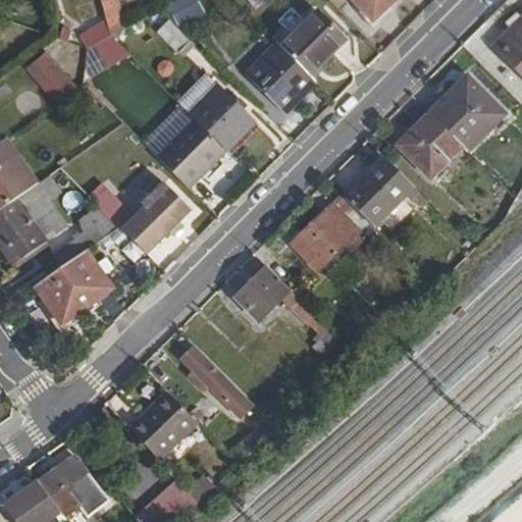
[(176,0),(168,7),(184,29),(205,12),(196,0),(176,0)]
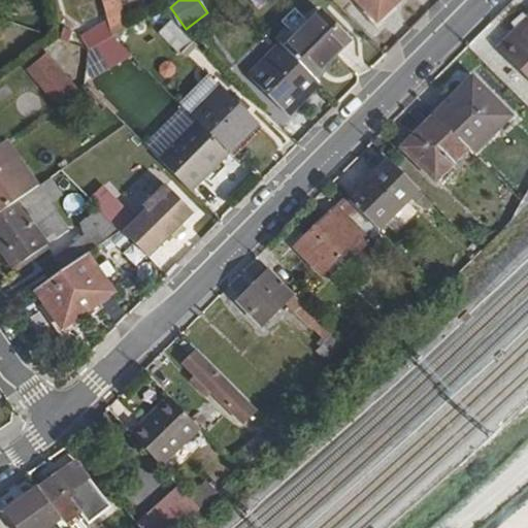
[(358,0),(359,1),(354,7),(373,28),(392,8),(389,4),(393,0),(358,0)]
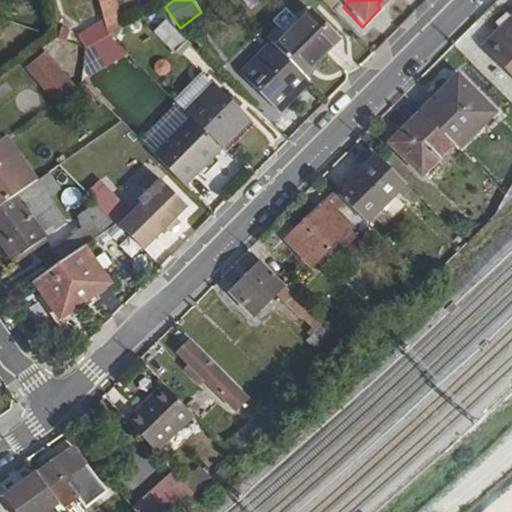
[(310,12),(274,48),(276,50),(301,75),(337,39),(310,12)]
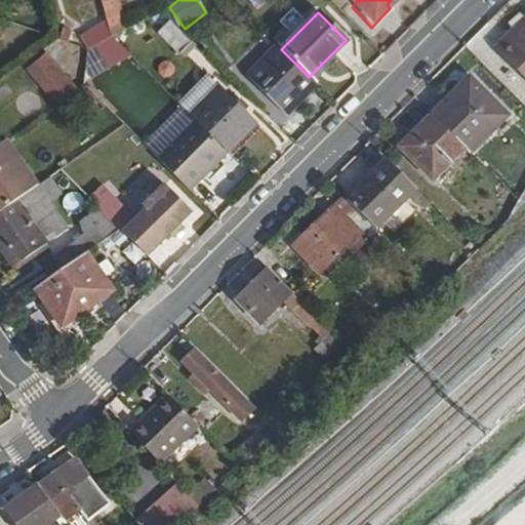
[(509,37),(496,48),(524,77),(524,15),(507,35),(509,37)]
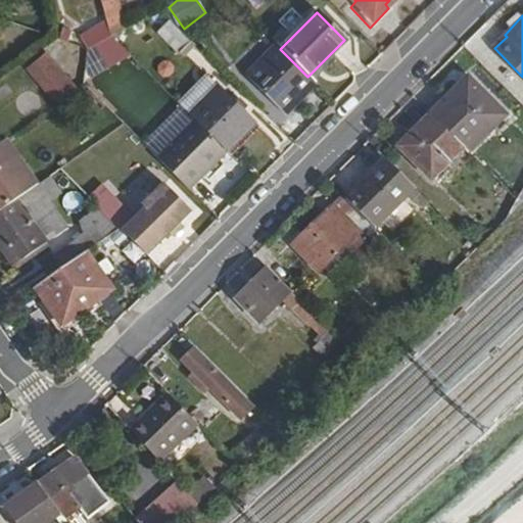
[(91,35),(80,41),(79,48),(86,50),(86,49),(107,37),(104,22),(89,30),(91,35)]
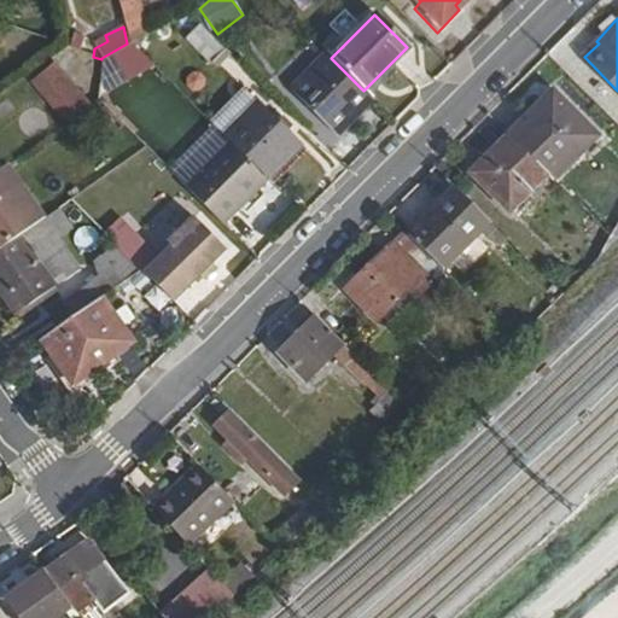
[(190,44),(216,70),(228,58),(203,31),(190,44)]
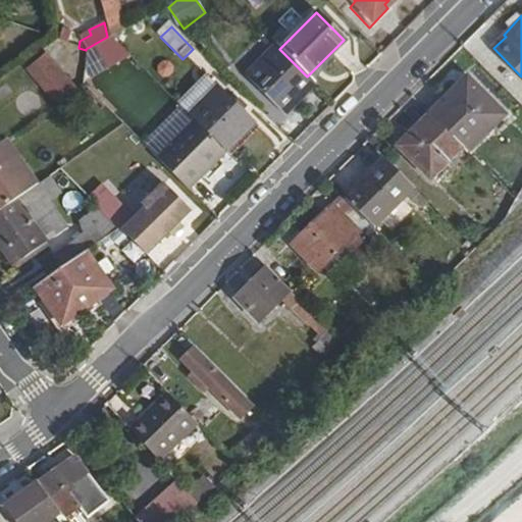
[(37,60),(62,95),(64,98),(84,84),(85,71),(75,58),(67,48),(54,57),(49,51),(37,60)]
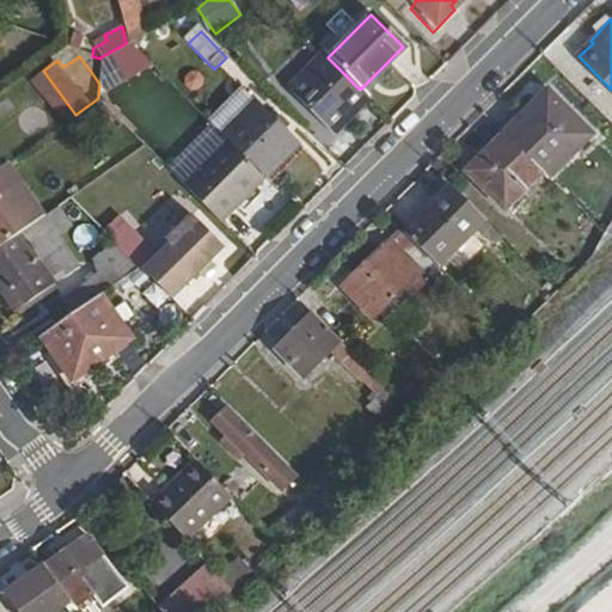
[(92,56),(89,68),(99,84),(101,59),(92,56)]
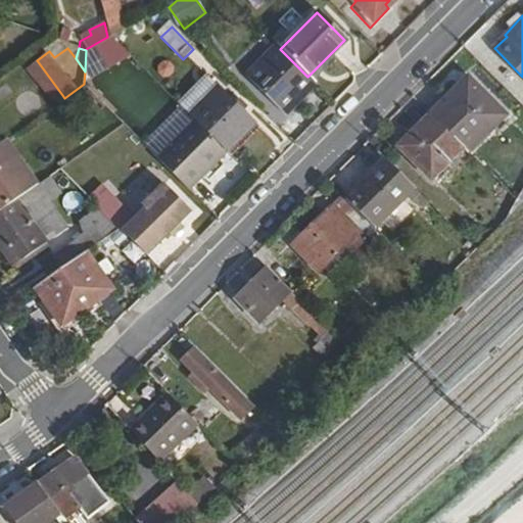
[(251,83),(289,121),(320,90),(307,77),(282,51),(251,83)]
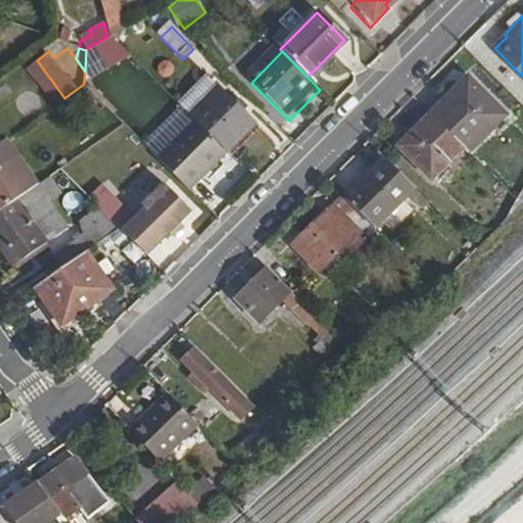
[(28,66),(53,101),(62,95),(37,60),(33,56),(22,63),(26,68),(28,66)]
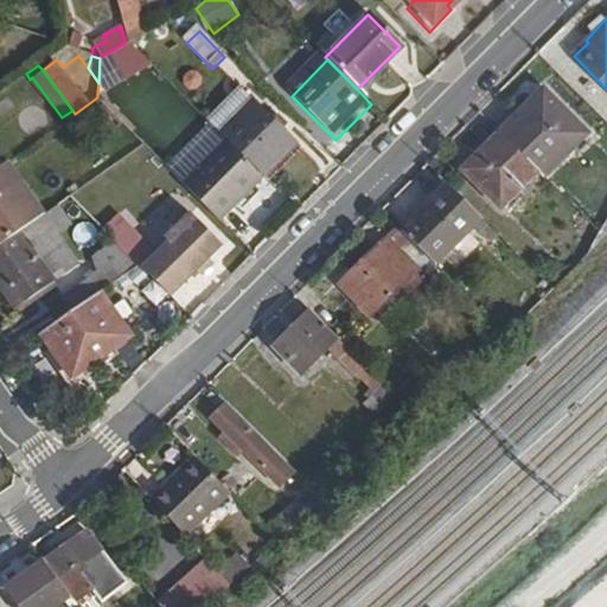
[(97,97),(134,134),(153,115),(116,78),(97,97)]
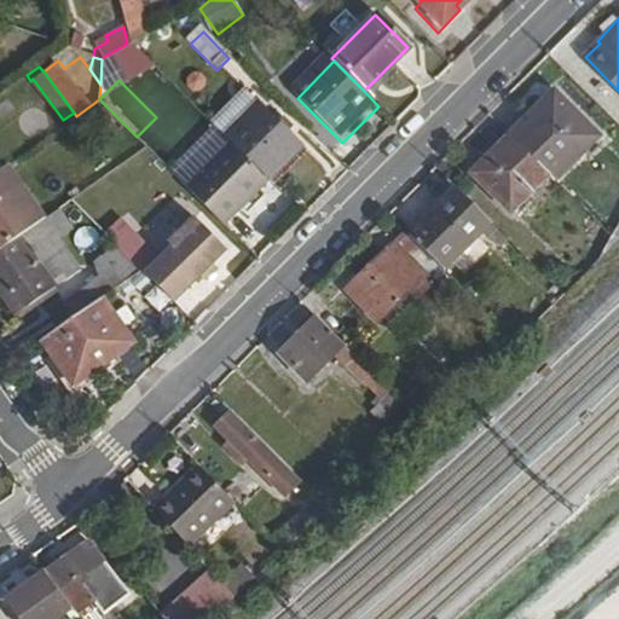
[(554,88),(510,134),(548,172),(553,178),(599,133),(554,88)]
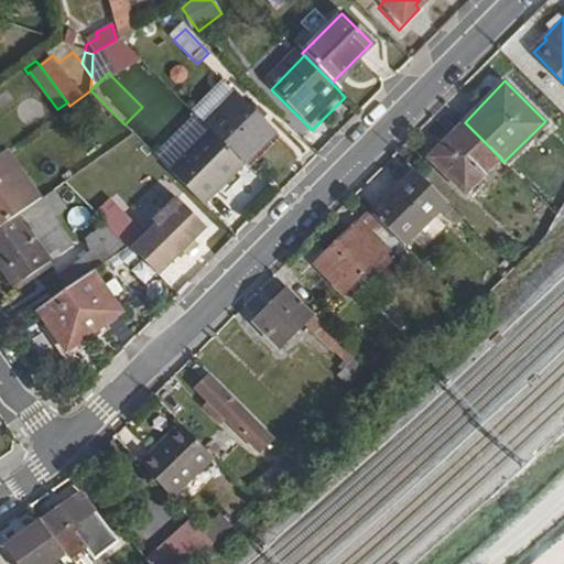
[(239,98),(208,128),(215,134),(239,159),(269,128),(239,98)]
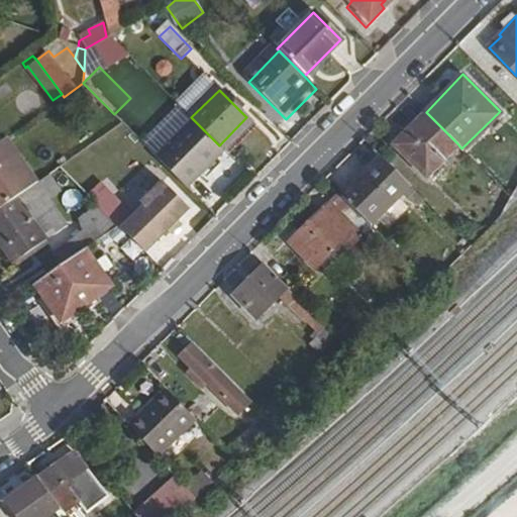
[(395,142),(426,175),(457,143),(426,112),(395,142)]
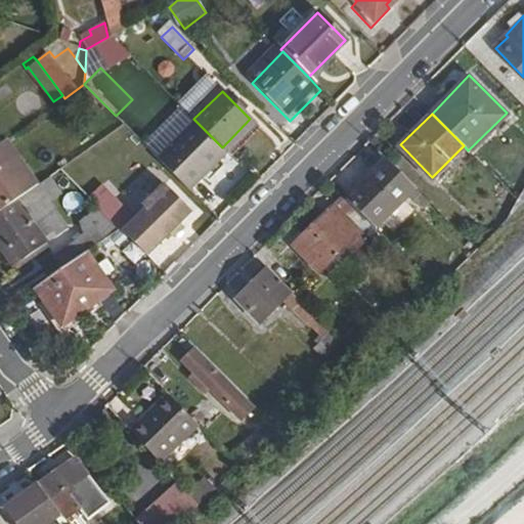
[(200,125),(161,163),(183,186),(222,147),(200,125)]
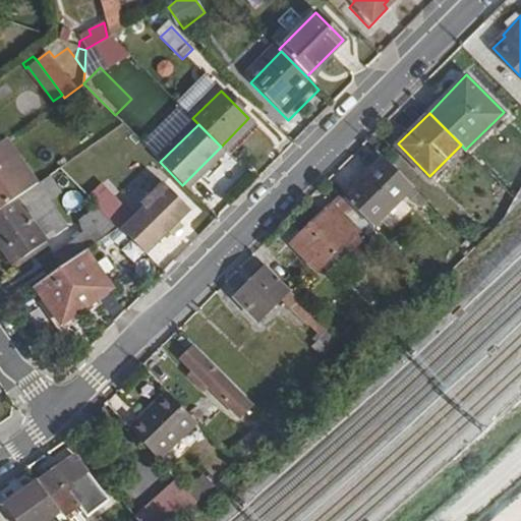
[(0,210),(37,184),(6,139),(0,142),(0,210)]
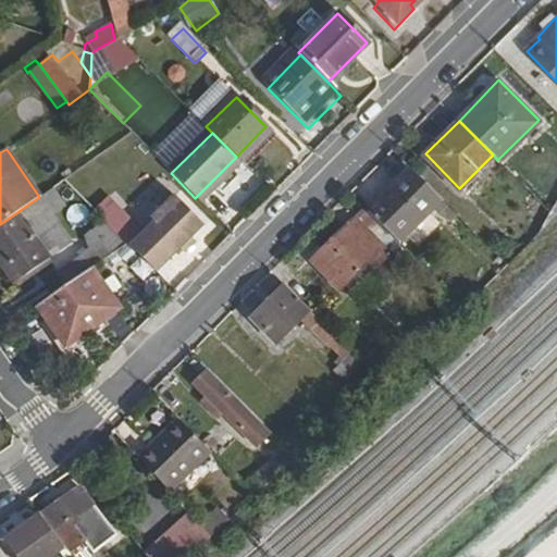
[(415,165),(370,210),(399,240),(437,203),(444,197),(415,165)]
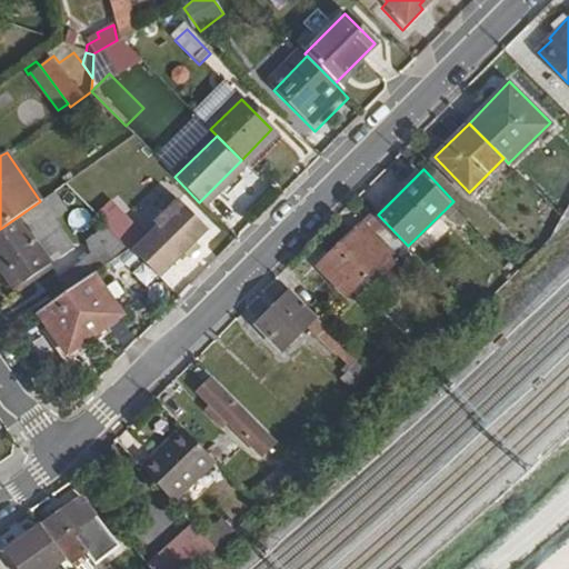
[(0,229),(0,268),(3,273),(23,260),(33,275),(72,247),(50,217),(62,208),(51,193),(40,201),(0,229)]
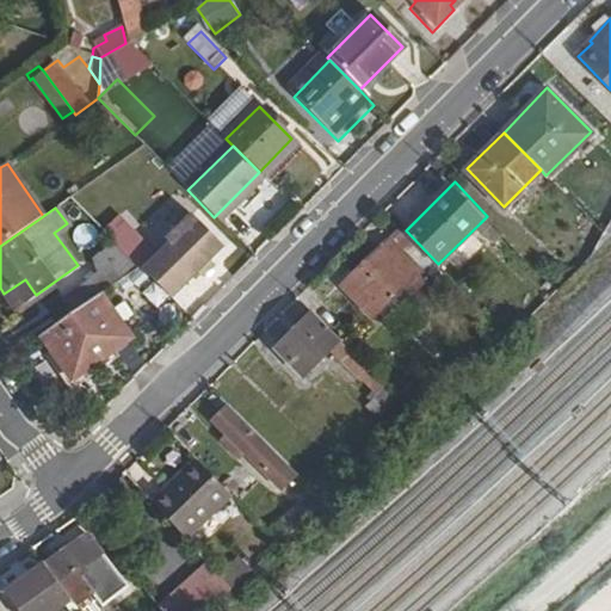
[(140,266),(168,297),(195,272),(199,277),(213,265),(208,259),(222,246),(192,214),(166,239),(168,244),(158,254),(133,229),(118,245),(139,265),(140,266)]
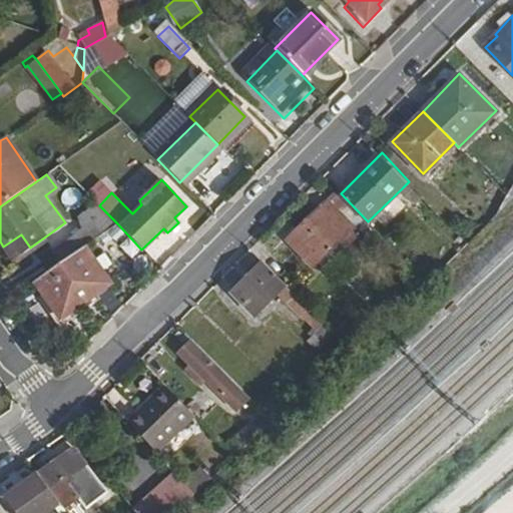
[(512,180),(505,194),(504,195),(499,204),(490,218),(512,194),(512,180)]
